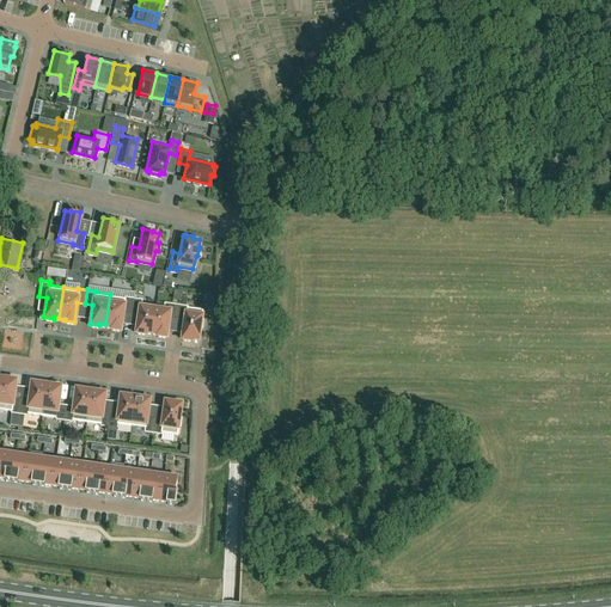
[(124,295),(110,294),(105,324),(110,325),(110,326),(121,329),(121,322),(123,308),(130,310),(133,295),(124,294),(124,295)]
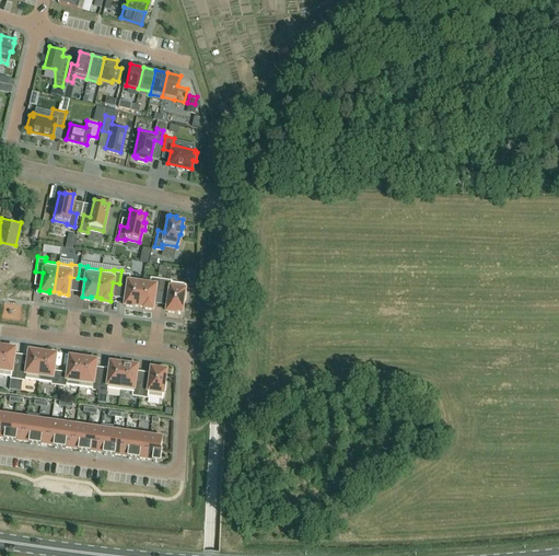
[(134,302),(138,303),(142,278),(129,276),(129,271),(121,270),(119,284),(127,285),(124,302),(134,304),(134,302)]
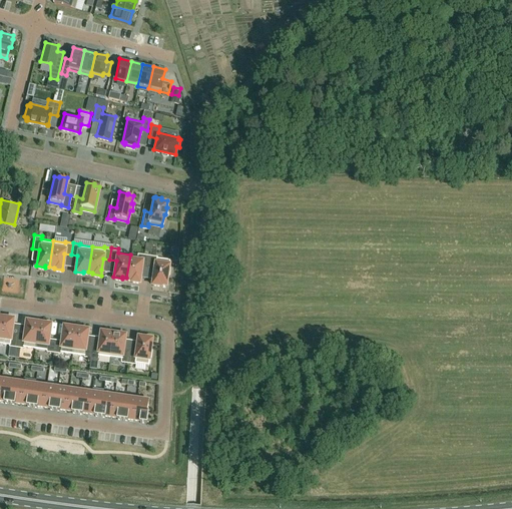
[(130,255),(126,278),(131,279),(130,280),(139,281),(141,265),(148,266),(149,253),(137,251),(136,258),(130,257),(130,255)]
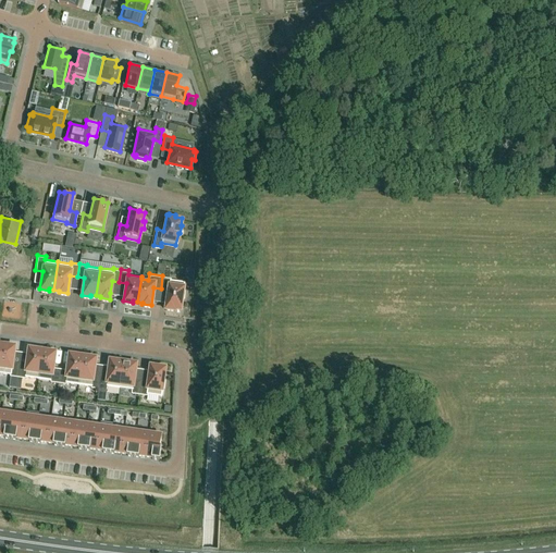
[(170,277),(162,275),(161,289),(168,290),(164,307),(174,308),(174,307),(181,308),(182,295),(184,295),(184,289),(183,287),(184,280),(170,278),(170,277)]
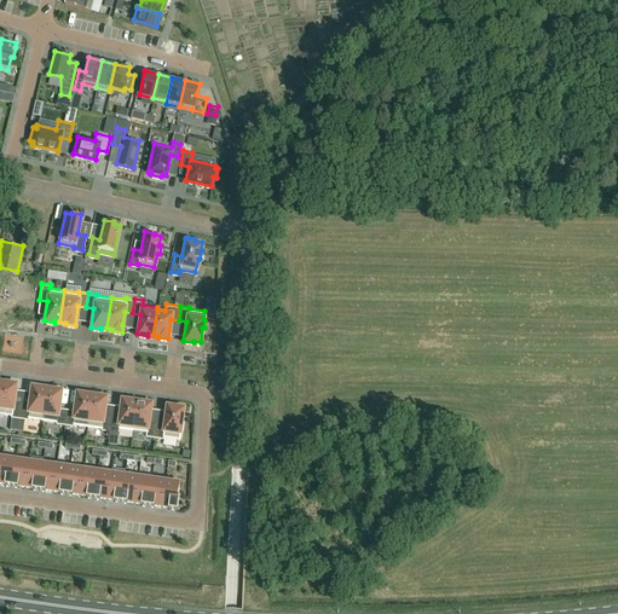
[(11,415),(19,416),(21,400),(13,400),(16,382),(1,380),(0,388),(0,410),(11,412),(11,415)]
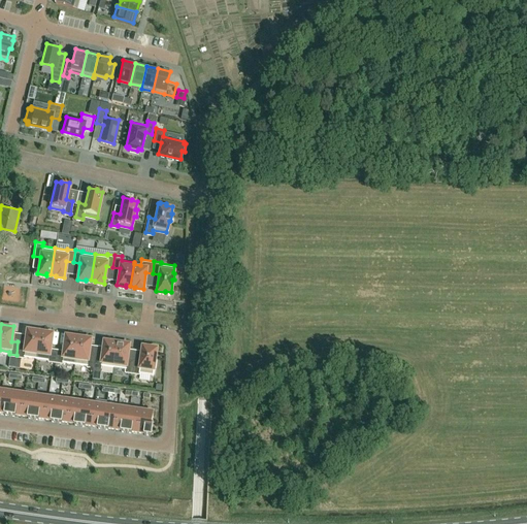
[(24,354),(36,356),(39,329),(27,328),(25,342),(18,341),(17,355),(24,356),(24,354)]
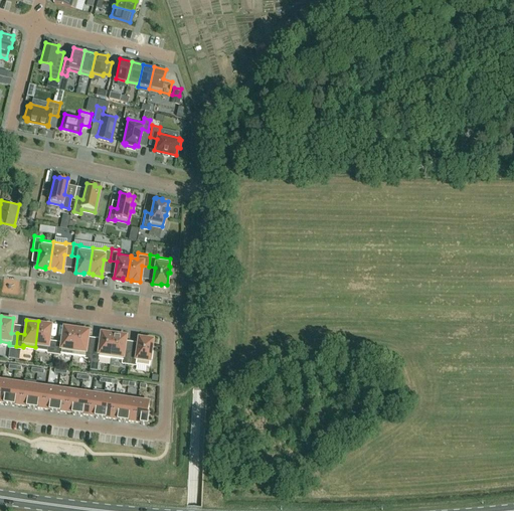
[(38,321),(35,347),(36,342),(47,344),(46,350),(53,351),(55,339),(49,338),(51,323),(38,321)]
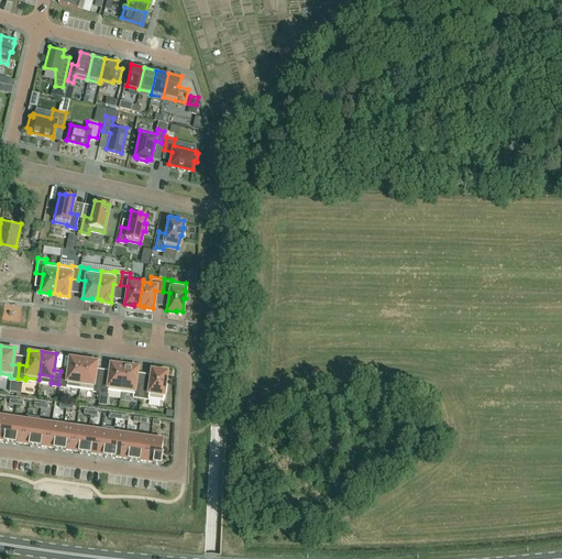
[(79,385),(83,358),(69,355),(67,372),(61,371),(58,384),(66,385),(66,384),(79,385)]
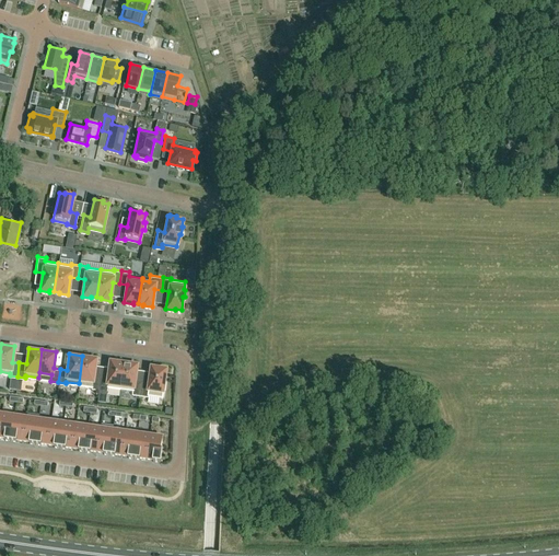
[(99,387),(101,374),(94,373),(96,357),(82,356),(79,383),(91,385),(91,386),(99,387)]
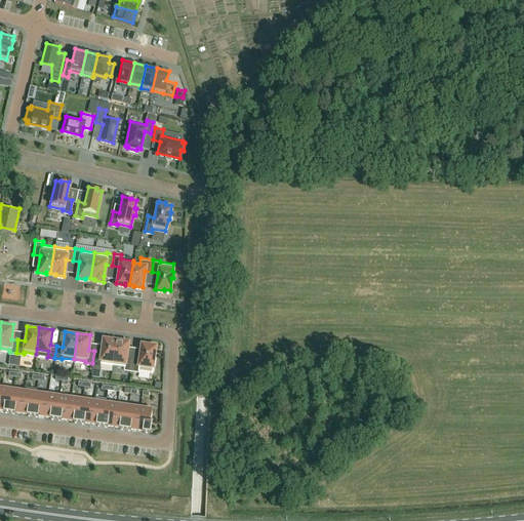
[(101,361),(112,362),(116,338),(103,336),(101,352),(94,351),(92,363),(99,364),(101,361)]
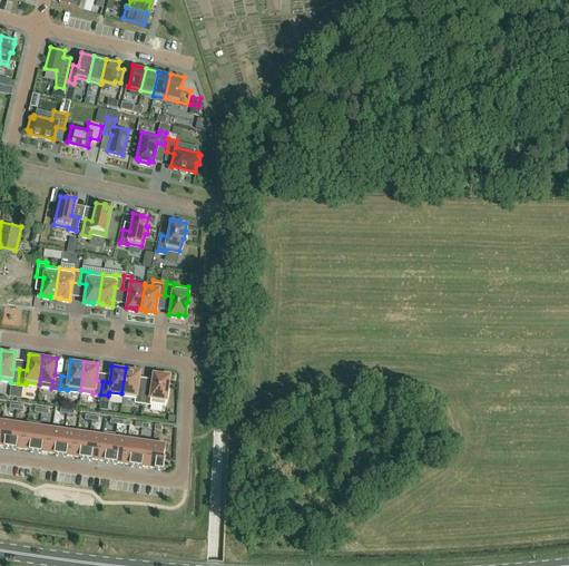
[(126,368),(121,393),(135,396),(134,400),(141,401),(144,388),(137,387),(139,370),(126,368)]
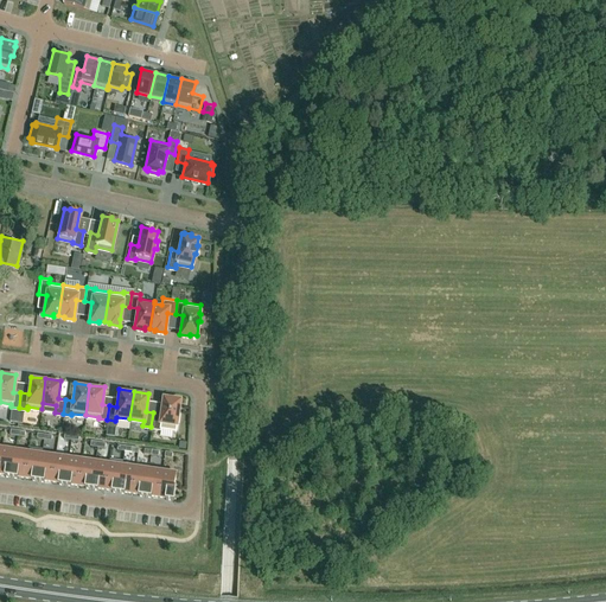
[(178,411),(179,397),(164,395),(160,414),(153,412),(151,427),(159,428),(160,426),(176,428),(177,420),(178,420),(179,411),(178,411)]
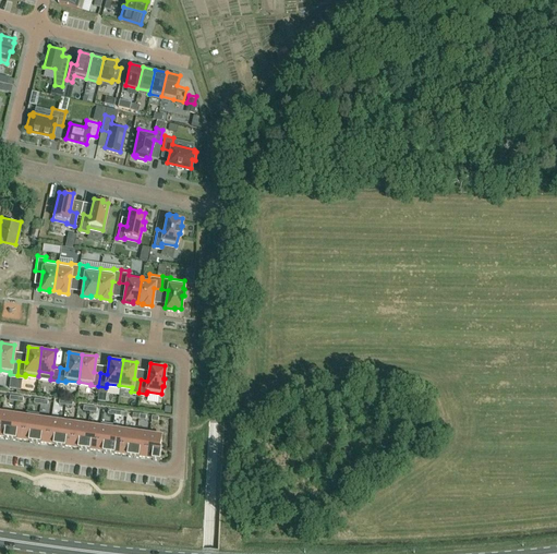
[(10,436),(13,412),(1,410),(0,417),(0,433),(4,434),(3,435),(10,436)]
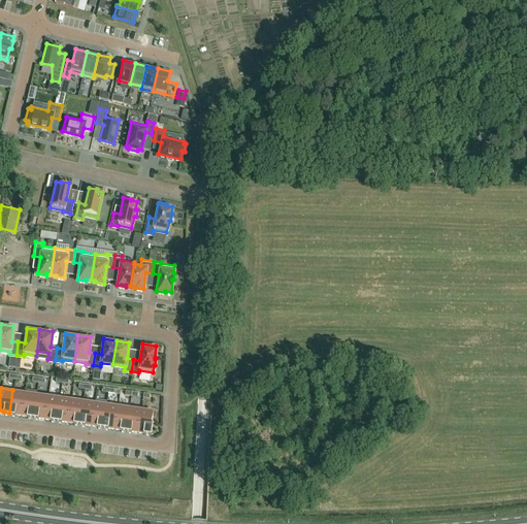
[(12,390),(9,413),(14,414),(14,413),(21,413),(24,391),(12,390)]
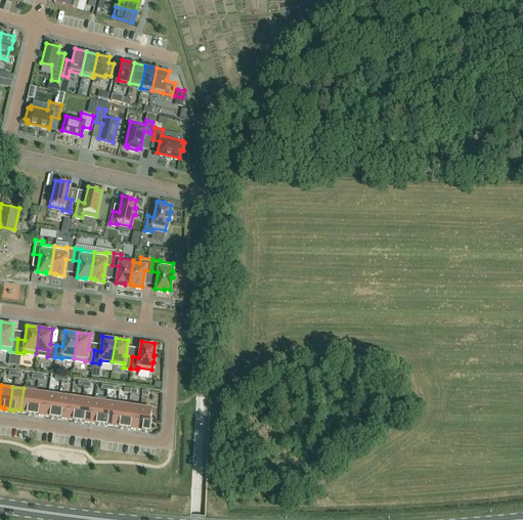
[(24,388),(20,409),(27,410),(27,412),(32,413),(36,390),(24,388)]
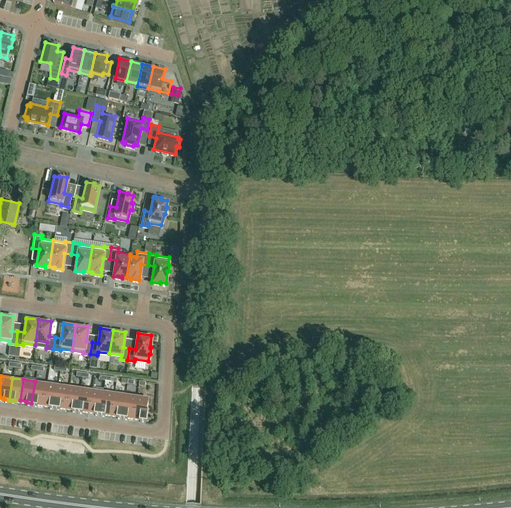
[(35,381),(31,403),(37,404),(37,403),(43,404),(46,383),(35,381)]
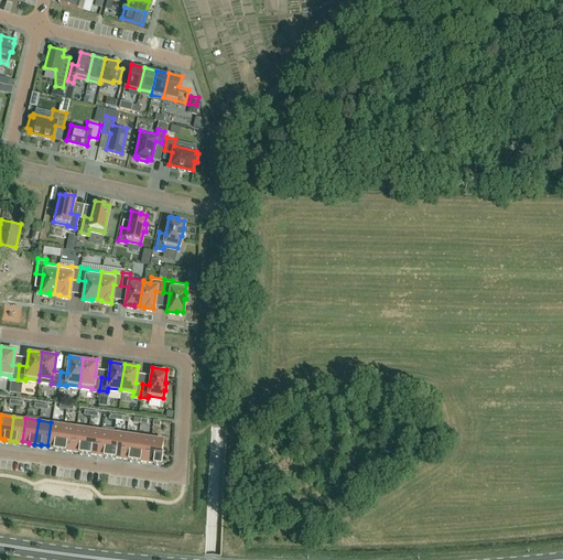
[(51,422),(47,445),(54,447),(54,448),(60,448),(63,423),(51,422)]
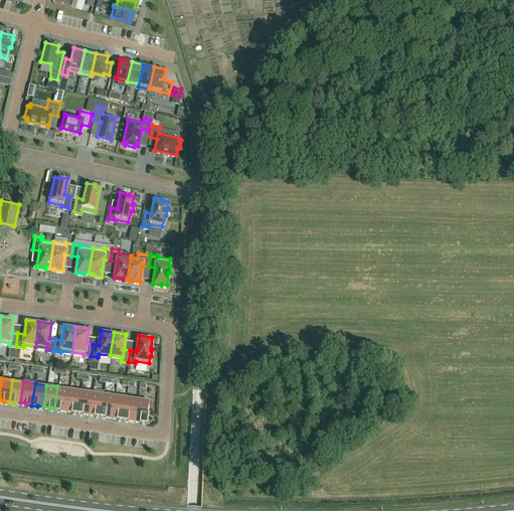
[(59,408),(65,409),(68,388),(57,386),(54,408),(59,409),(59,408)]
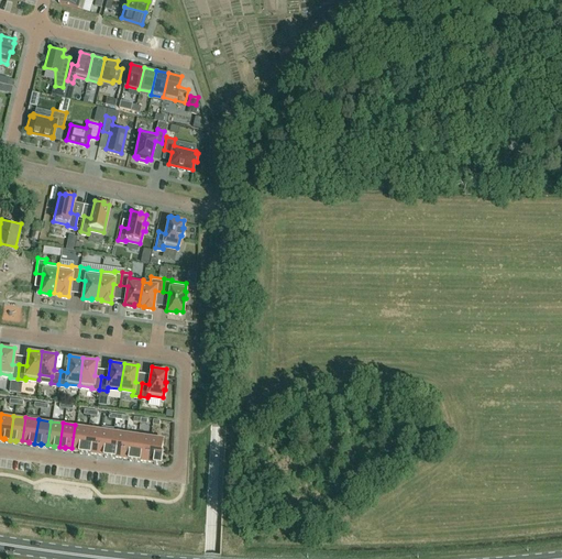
[(75,425),(72,448),(78,449),(78,450),(84,451),(88,427),(75,425)]
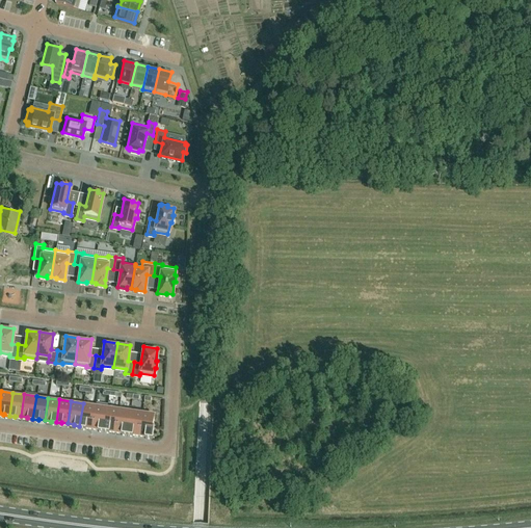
[(83,403),(79,426),(85,426),(85,425),(91,426),(95,404),(83,403)]
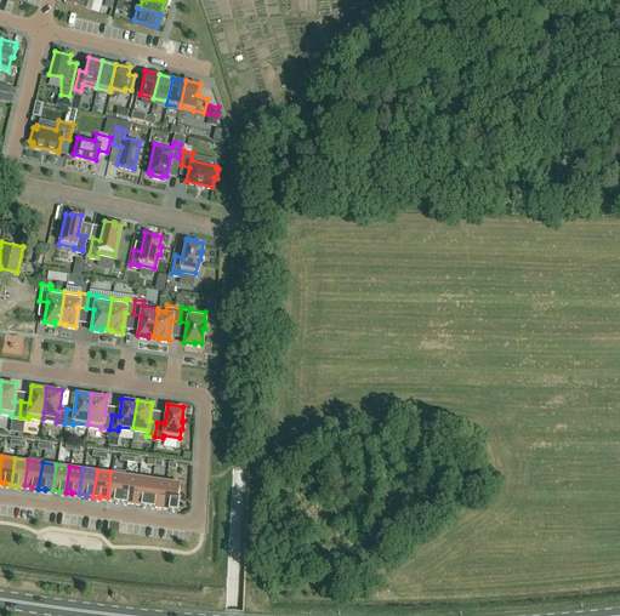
[(120,501),(124,474),(111,472),(107,497),(114,498),(114,500),(120,501)]
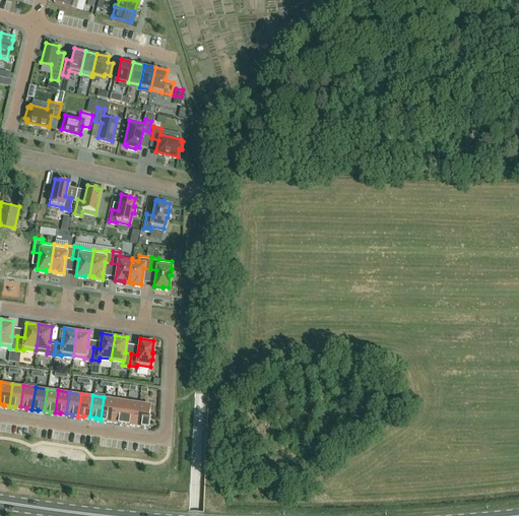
[(104,397),(101,420),(106,421),(106,420),(113,420),(116,398),(104,397)]
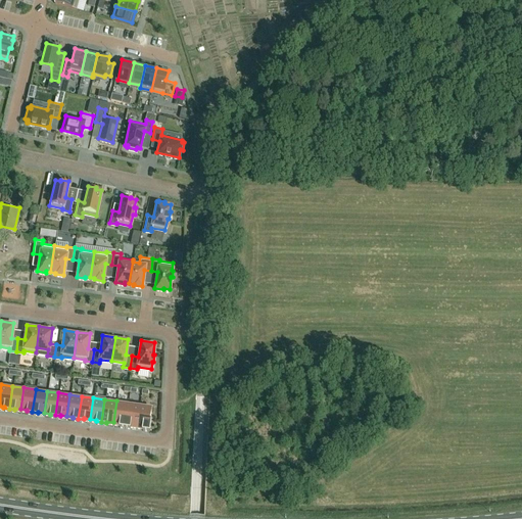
[(125,425),(128,403),(116,400),(113,422),(120,423),(119,424),(125,425)]
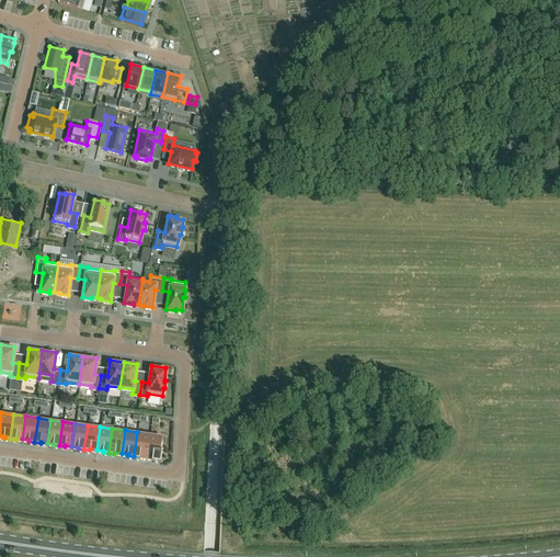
[(139,456),(146,457),(149,434),(137,432),(134,456),(139,457),(139,456)]
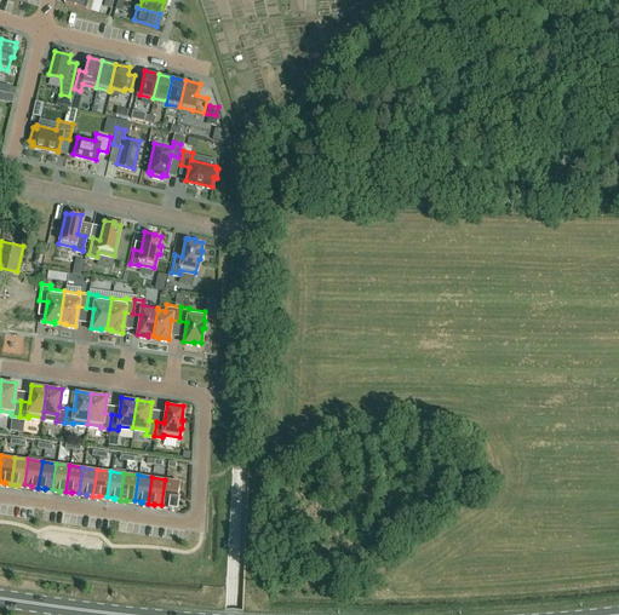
[(165,480),(161,505),(168,505),(168,507),(177,509),(178,494),(177,494),(179,481),(165,480)]
